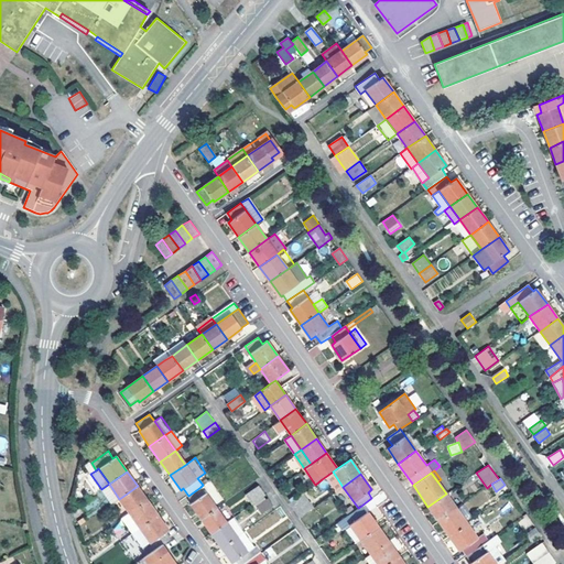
[(203,485),(201,487),(216,508),(225,501),(210,480),(203,485)]
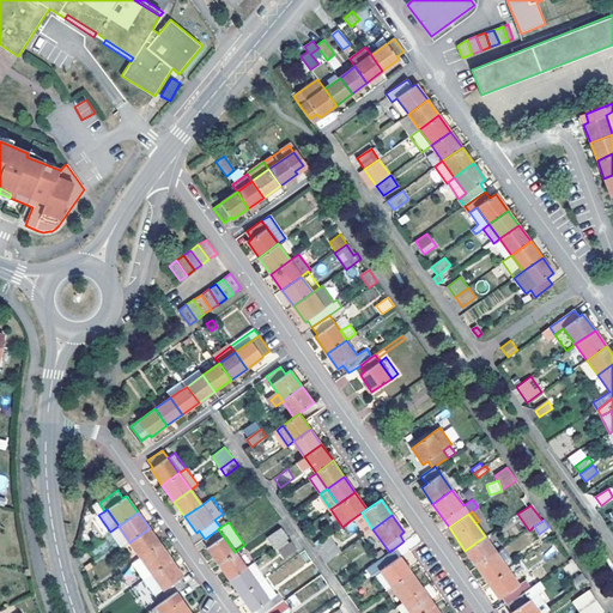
[(119,526),(110,532),(121,547),(129,542),(119,526)]
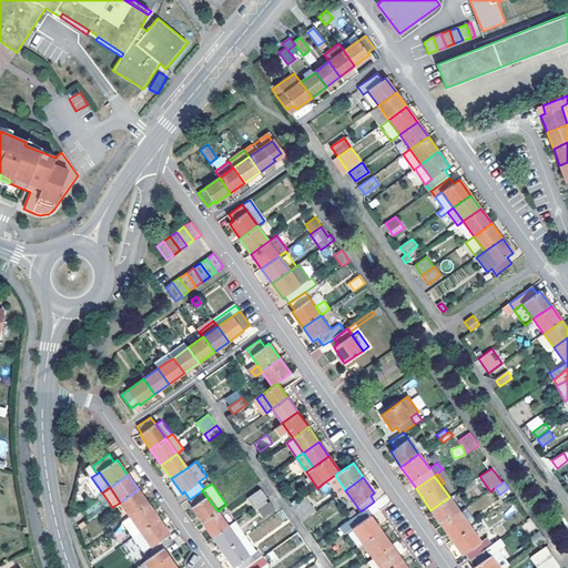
[(247,497),(250,499),(262,490),(260,487),(247,497)]
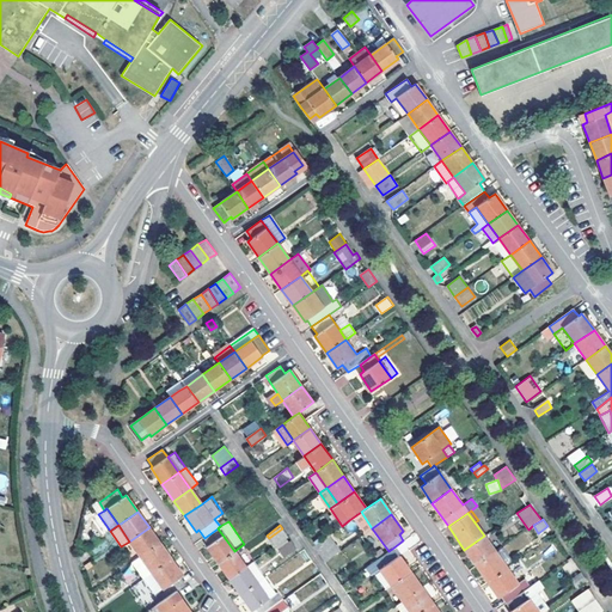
[(140,556),(160,543),(150,527),(129,542),(140,556)]
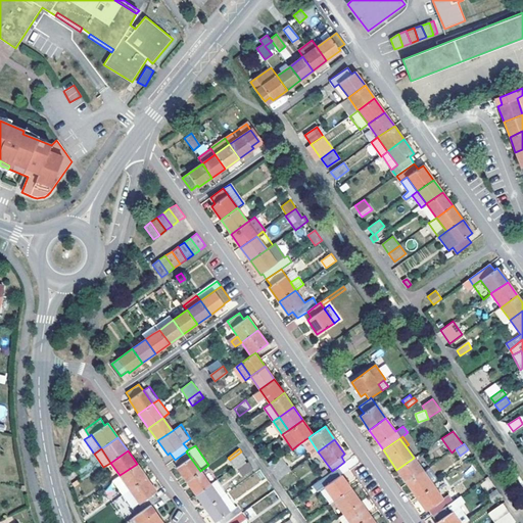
[(200,471),(186,452),(175,460),(178,466),(177,467),(186,481),(200,471)]
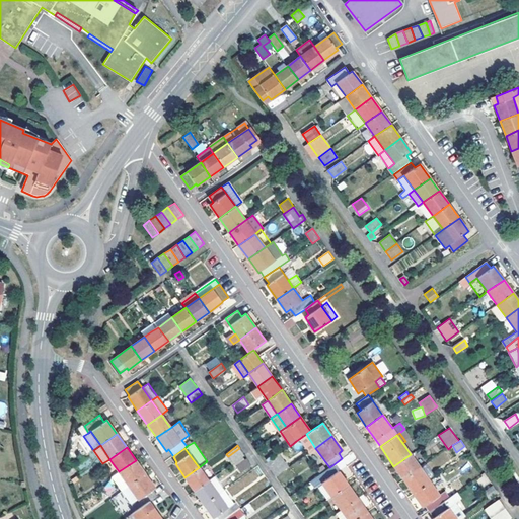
[(239,448),(228,456),(233,463),(244,455),(239,448)]
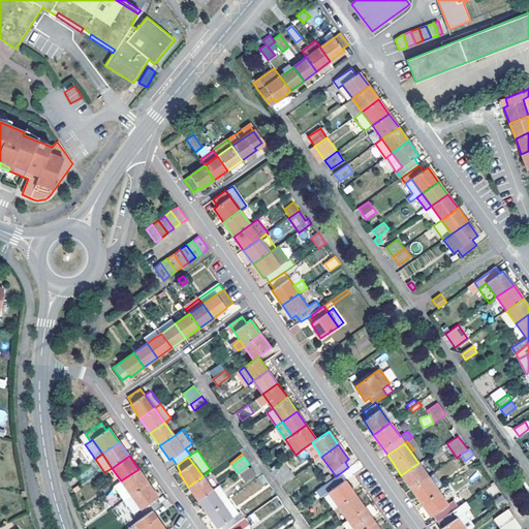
[(284,463),(271,472),(280,486),(293,476),(284,463)]
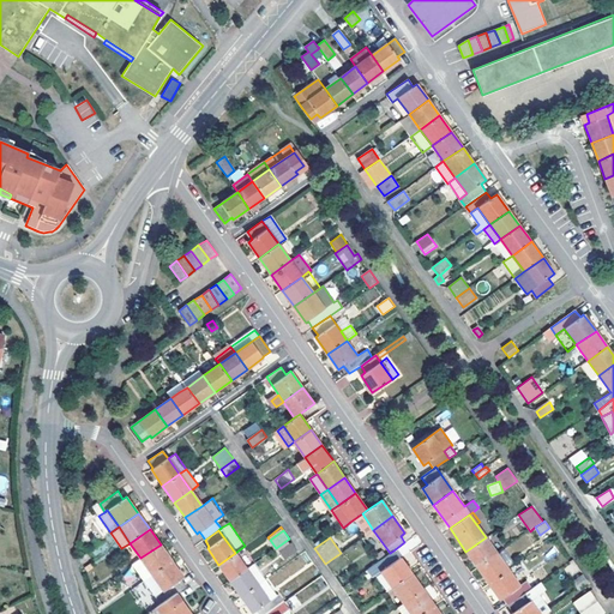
[(465,552),(479,569),(498,554),(486,537),(465,552)]
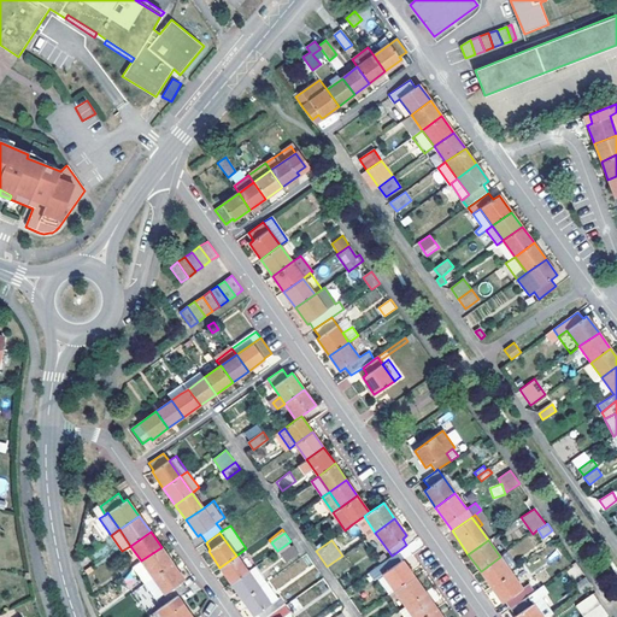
[(299,553),(293,546),(282,554),(287,562),(299,553)]
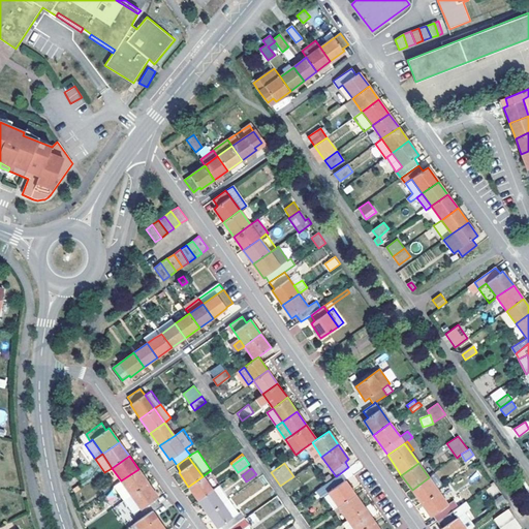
[(121,480),(131,495),(148,484),(138,469),(121,480)]
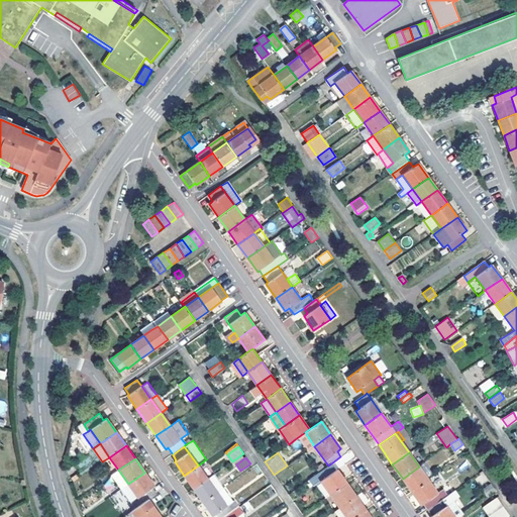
[(321,481),(330,494),(346,483),(337,470),(336,471),(331,463),(328,466),(304,483),(308,489),(321,481)]
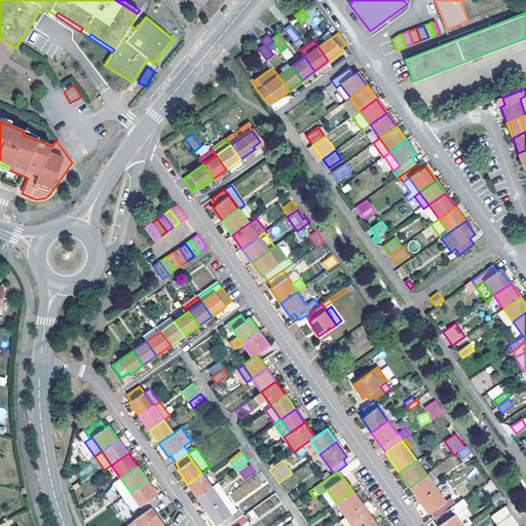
[(187,484),(197,497),(212,487),(201,474),(187,484)]
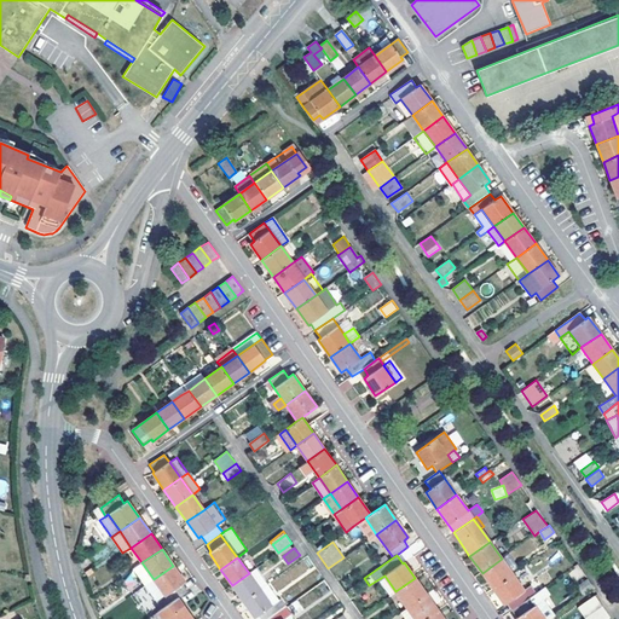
[(492,588),(513,574),(502,559),(482,573),(492,588)]
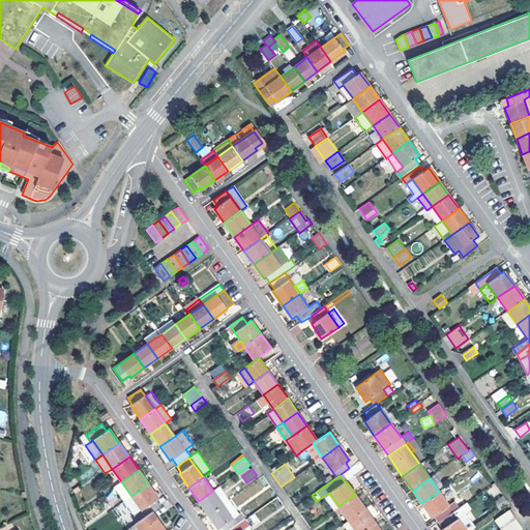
[(114,488),(124,501),(131,496),(121,481),(114,488)]
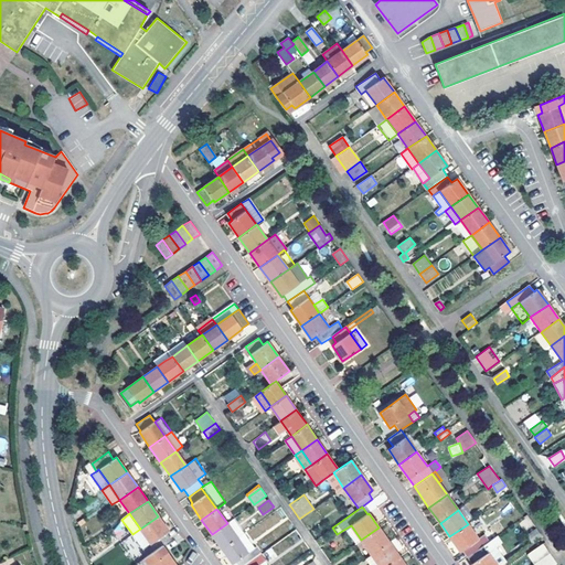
[(533,543),(542,536),(526,515),(522,518),(532,531),(528,535),(533,543)]
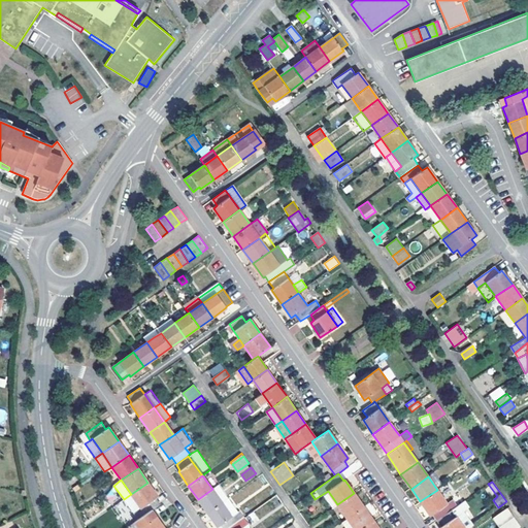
[(141,508),(134,514),(138,520),(152,509),(160,503),(156,497),(158,496),(147,483),(131,494),(141,508)]
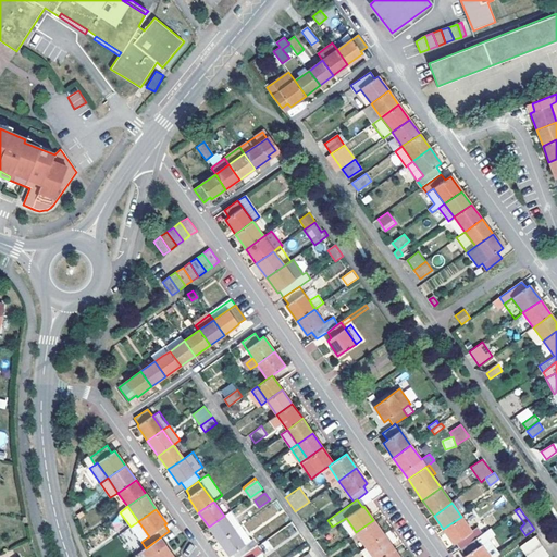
[(231,511),(224,516),(234,530),(240,525),(231,511)]
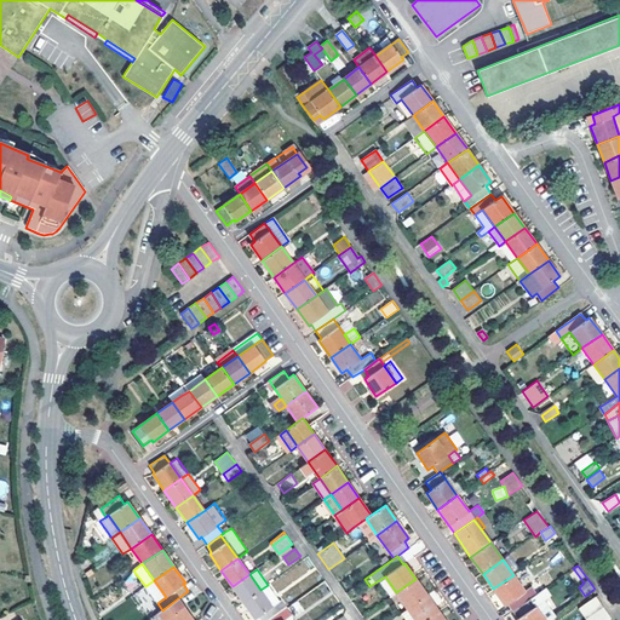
[(244,602),(260,590),(250,574),(233,586),(244,602)]
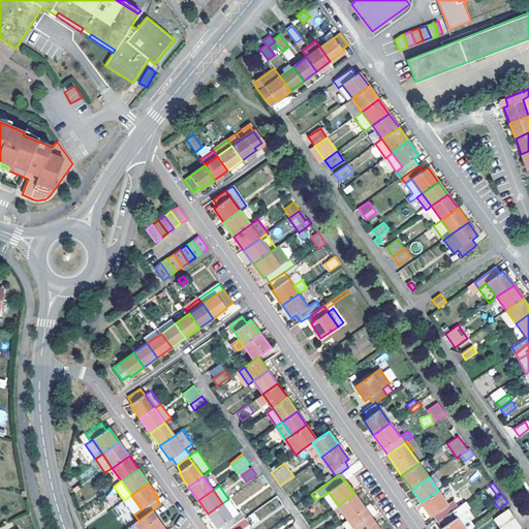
[(447,504),(438,491),(421,502),(431,517),(433,516),(437,522),(458,507),(453,501),(447,504)]
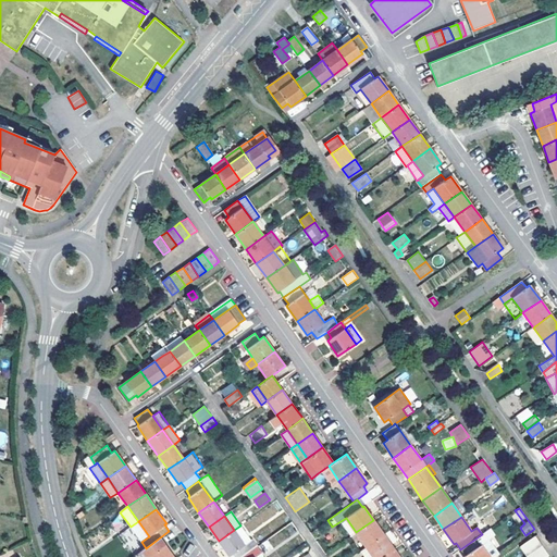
[(356,532),(366,546),(384,534),(373,520),(356,532)]
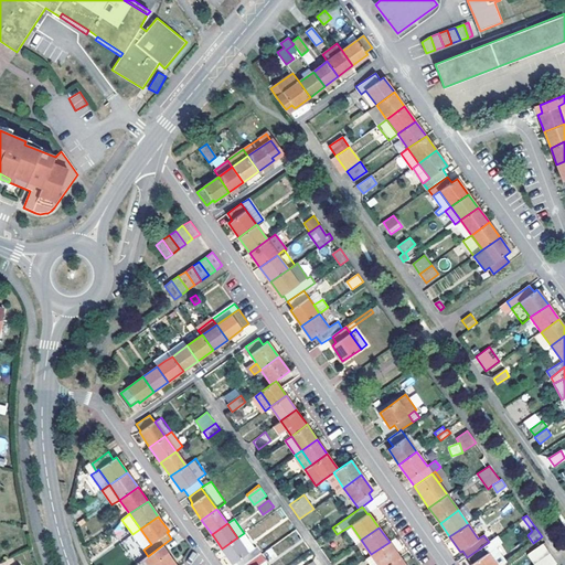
[(132,534),(144,550),(151,544),(140,529),(132,534)]
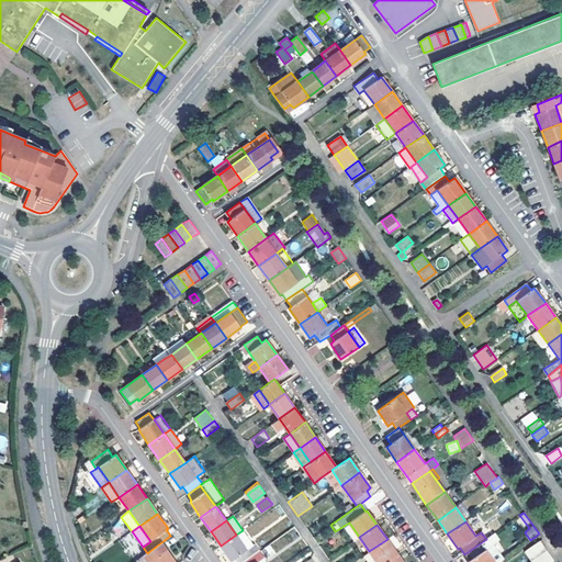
[(243,530),(236,535),(246,550),(253,544),(243,530)]
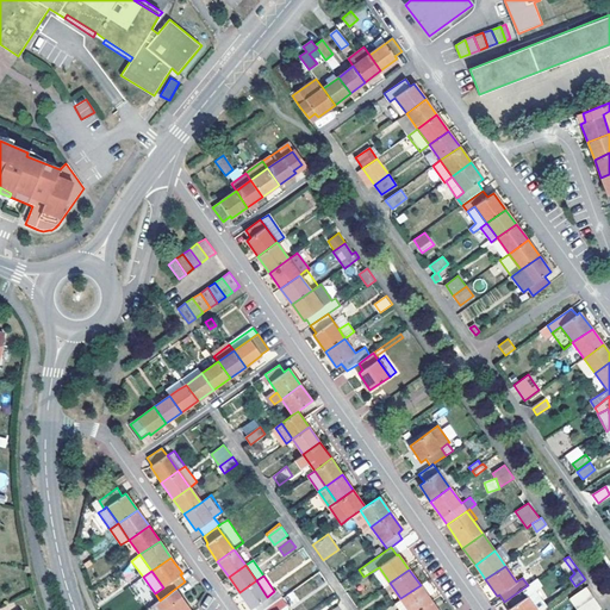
[(267,597),(256,580),(240,592),(251,609),(255,607),(256,609),(265,609),(281,598),(277,590),(274,591),(267,597)]
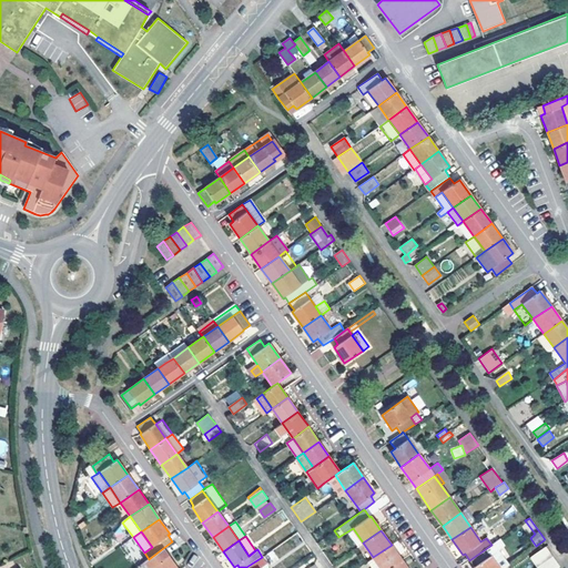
[(504,567),(513,563),(497,540),(492,545),(469,560),(475,567),(473,567),(504,567)]
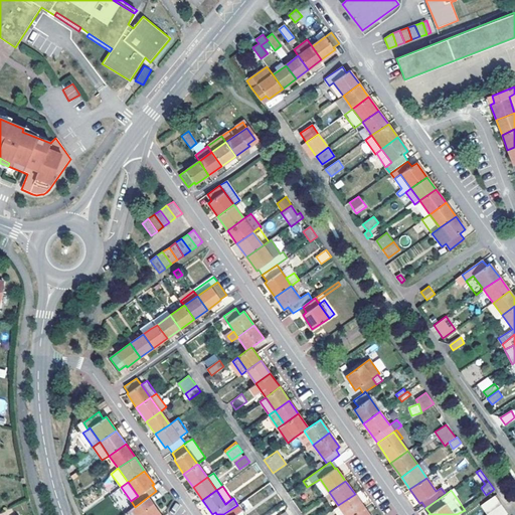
[(345,514),(352,514),(364,507),(355,494),(338,505),(345,514)]
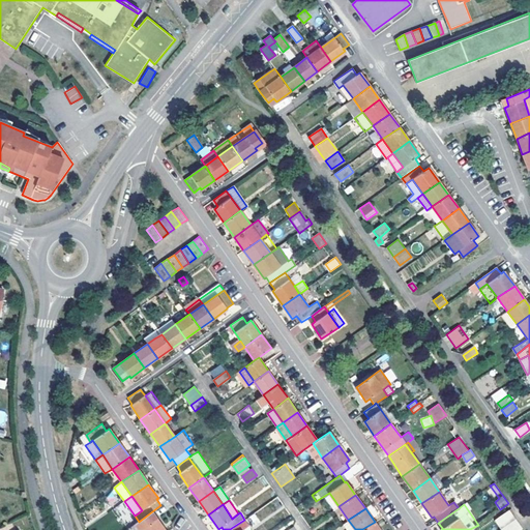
[(516,519),(509,509),(496,520),(502,528),(516,519)]
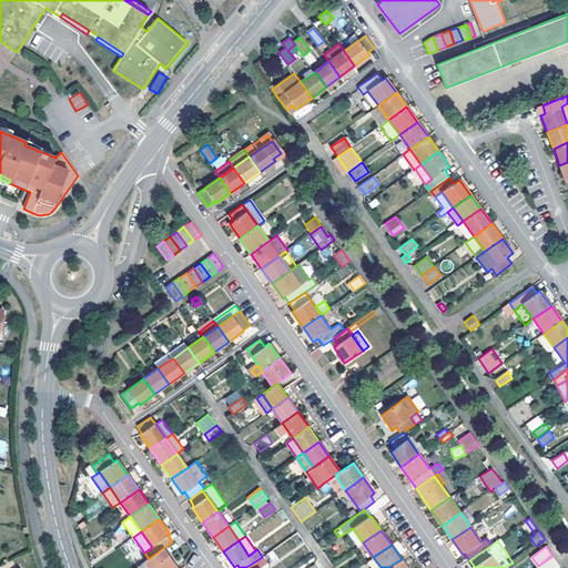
[(145,561),(150,567),(176,567),(163,548),(149,559),(145,561)]
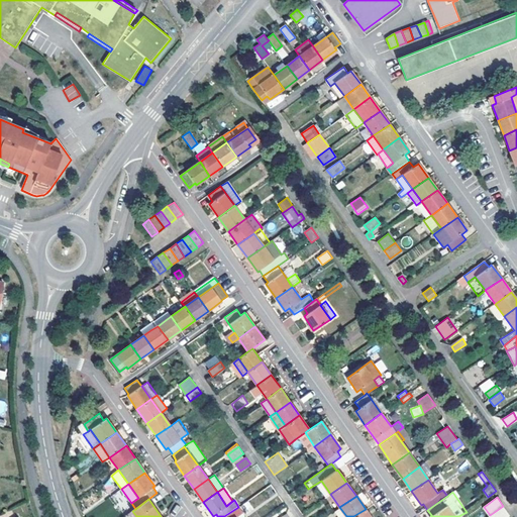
[(503,506),(490,515),(490,516),(506,516),(510,515),(503,506)]
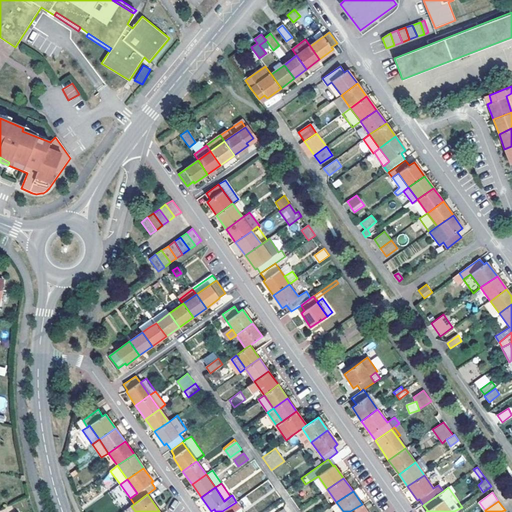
[(235,511),(241,508),(236,502),(222,511),(235,511)]
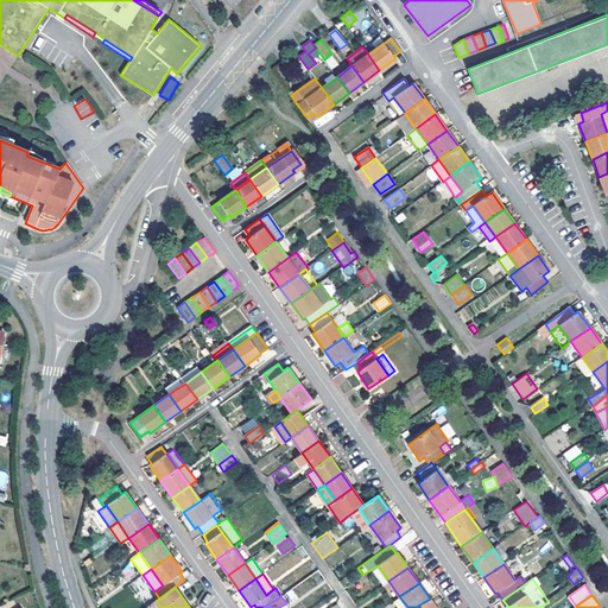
[(407,607),(399,596),(393,602),(397,607),(407,607)]
